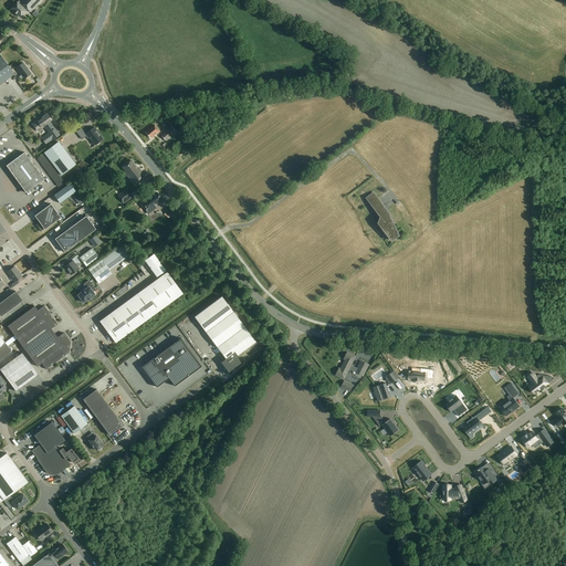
[(30,12),(41,0),(18,0),(10,9),(19,17),(27,9),(30,12)]
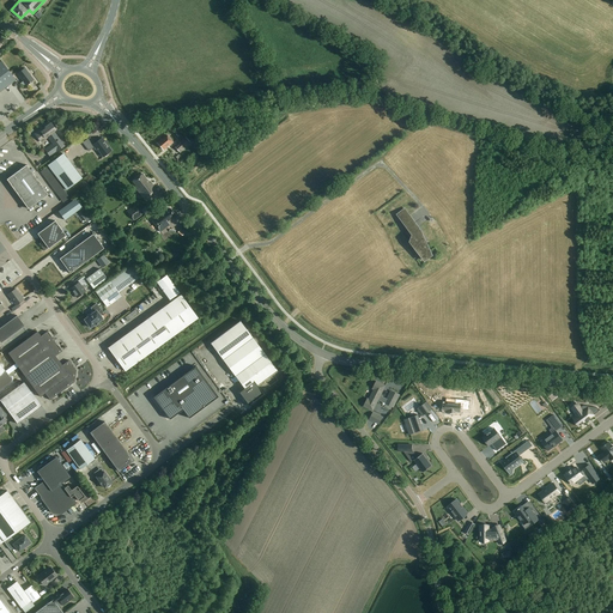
[(0,91),(16,80),(1,61),(0,61),(0,91)]
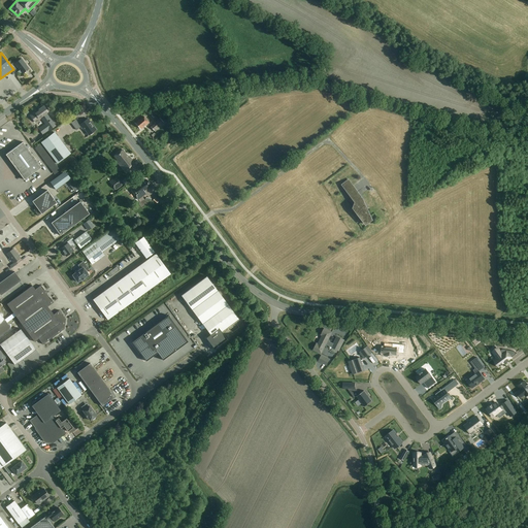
[(23,73),(29,69),(22,59),(14,63),(23,73)]
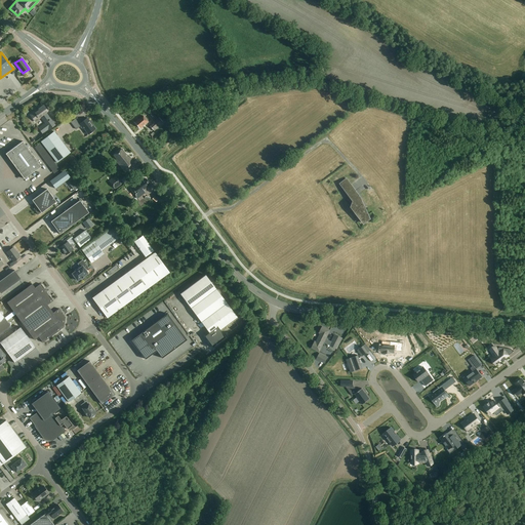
[(55,125),(46,113),(47,112),(42,106),(30,115),(35,122),(41,118),(45,123),(38,128),(42,133),(48,129),(48,130),(55,125)]
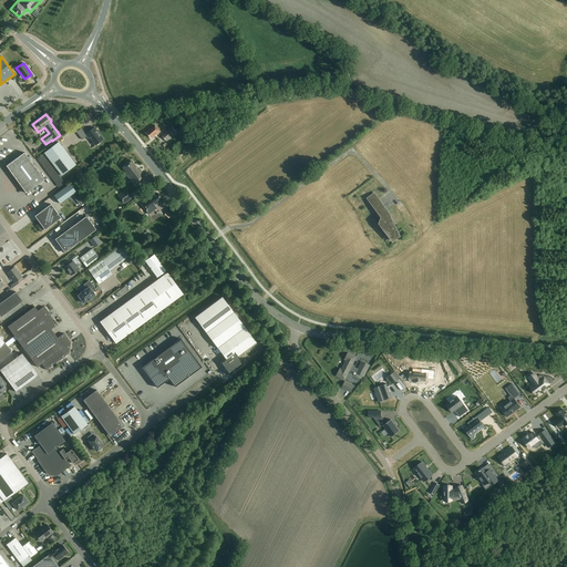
[(151,140),(160,132),(155,125),(145,133),(151,140)]
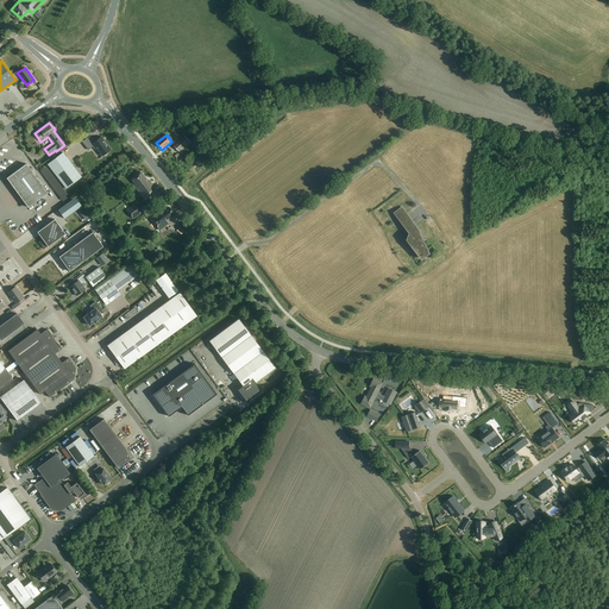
[(94,143),(89,137),(82,142),(88,150),(94,146),(96,150),(98,149),(102,156),(105,155),(106,156),(107,154),(107,152),(111,149),(101,137),(94,143)]
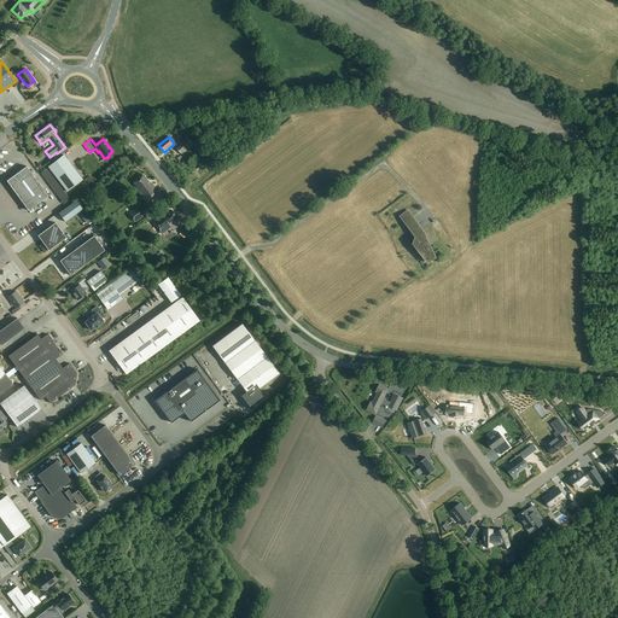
[(182,155),(187,150),(186,149),(191,144),(187,139),(180,144),(181,145),(176,149),(182,155)]
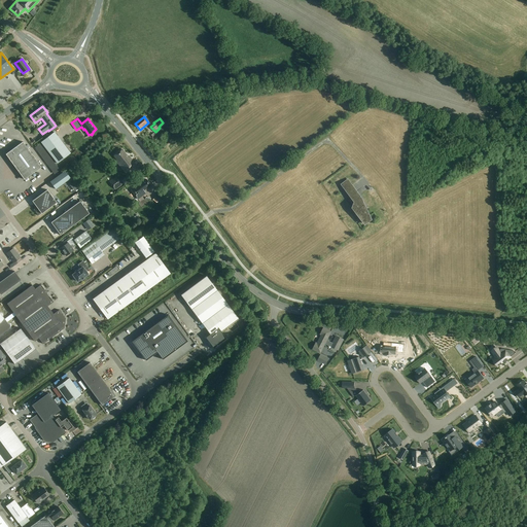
[(58,164),(71,153),(55,132),(41,142),(58,164)]
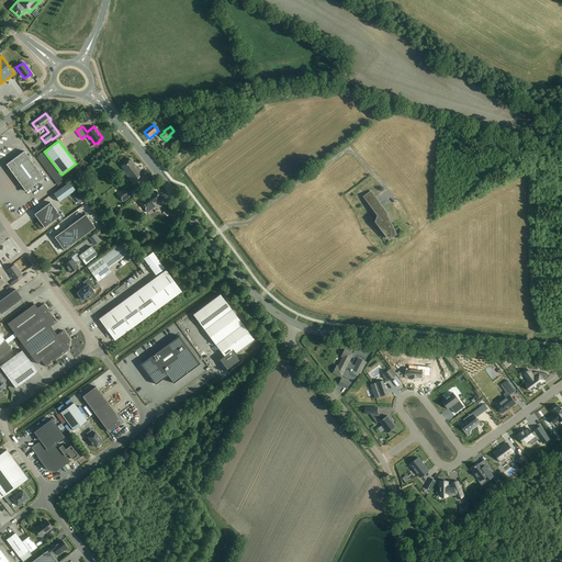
[(26,191),(44,178),(24,152),(6,165),(26,191)]
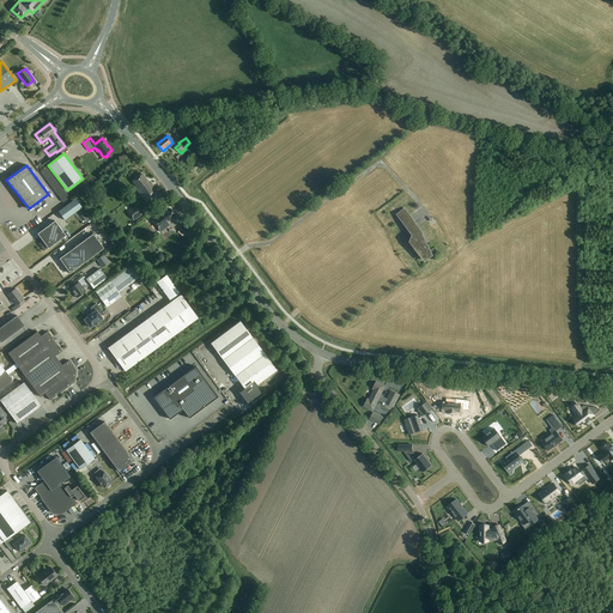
[(64,202),(70,199),(47,168),(41,173),(64,202)]
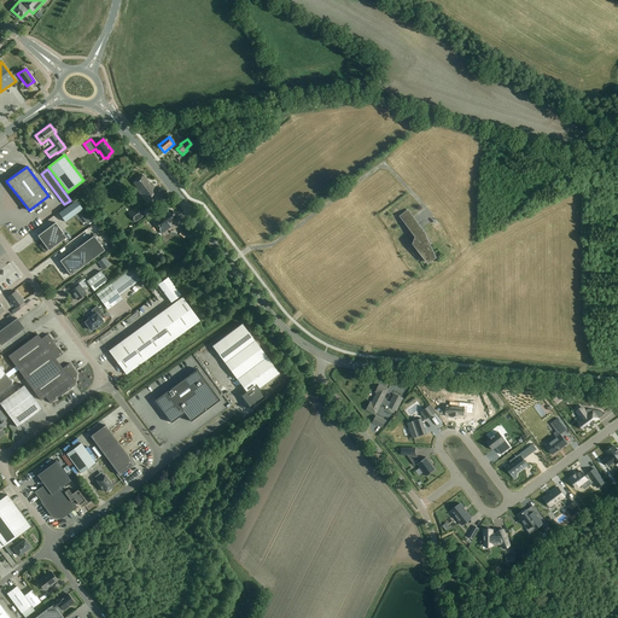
[(152,185),(145,175),(134,184),(139,188),(136,190),(147,204),(161,194),(153,185),(152,185)]
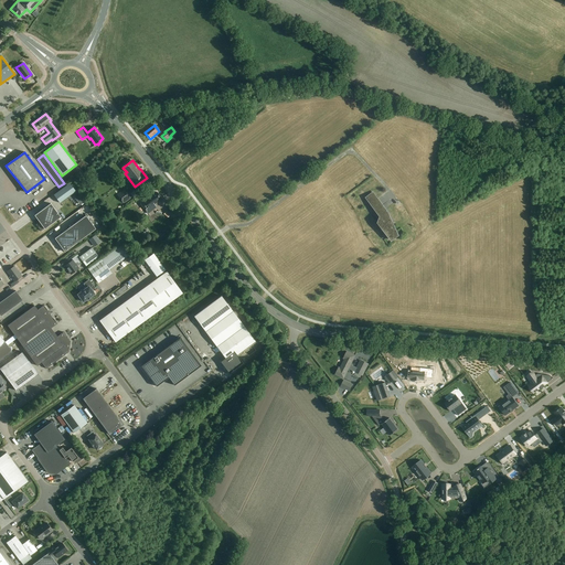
[(60,203),(75,191),(70,183),(54,195),(60,203)]
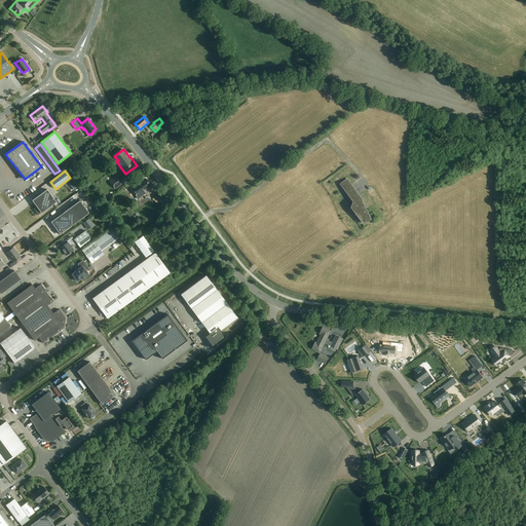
[(124,184),(130,179),(127,176),(121,181),(124,184)]
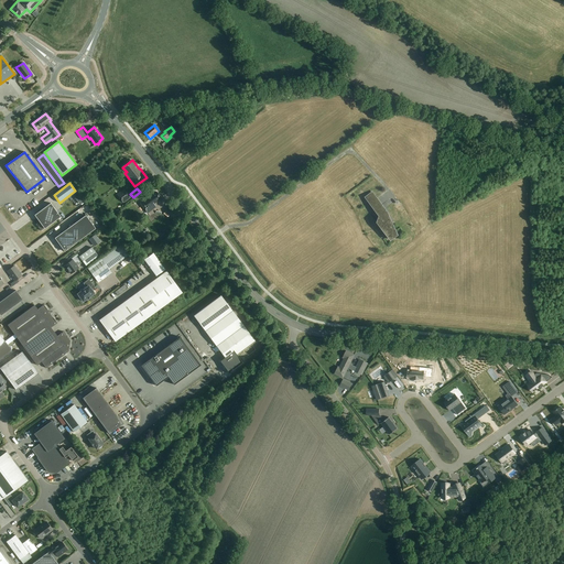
[(123,203),(130,197),(125,190),(117,194),(123,203)]
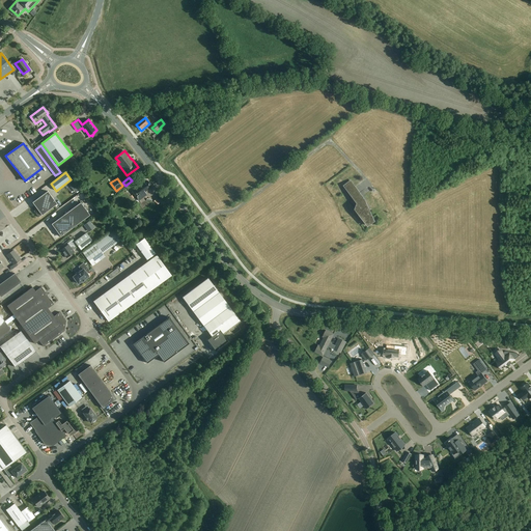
[(147,182),(145,179),(143,180),(144,183),(133,191),(140,200),(147,195),(145,192),(152,187),(148,182),(147,182)]
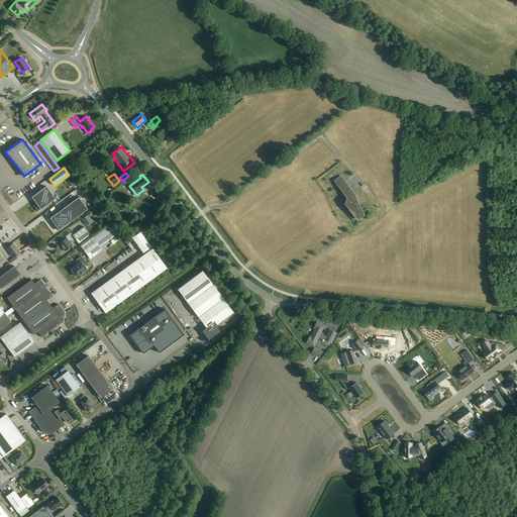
[(365,216),(356,205),(359,204),(352,195),(354,194),(342,177),(336,181),(350,201),(346,204),(358,221),(365,216)]
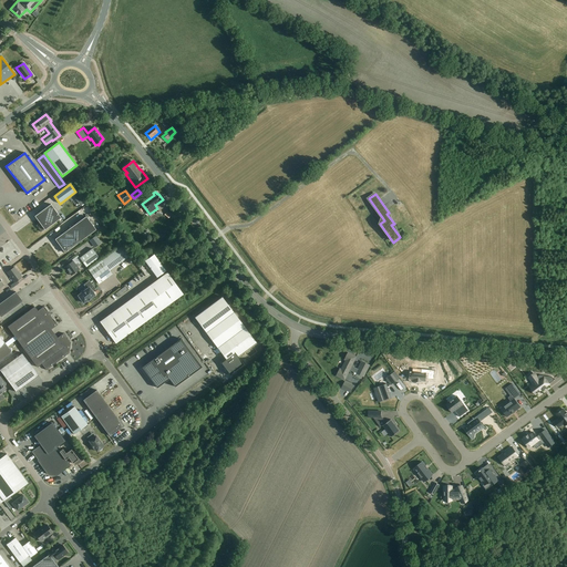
[(44,229),(61,218),(51,204),(48,206),(34,216),(40,223),(37,225),(41,232),(44,229)]
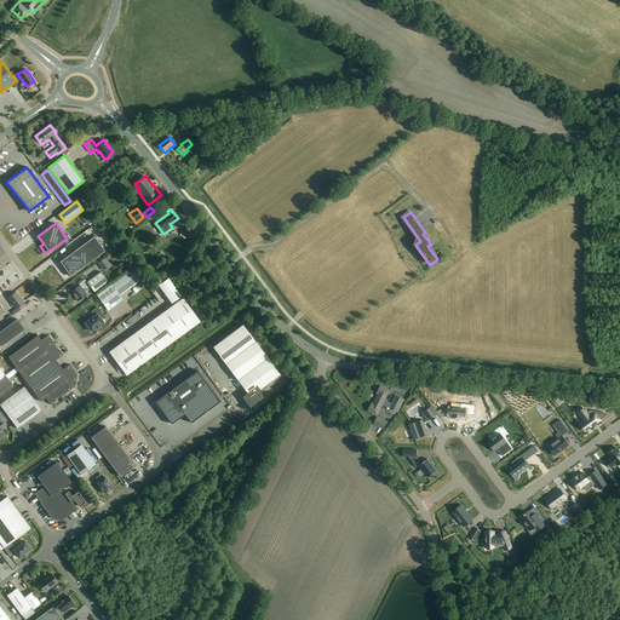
[(80,247),(91,262),(105,251),(95,236),(80,247)]
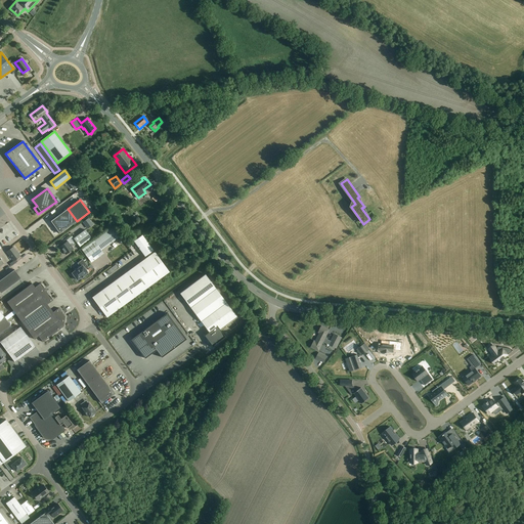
[(59,233),(77,221),(68,209),(51,221),(59,233)]
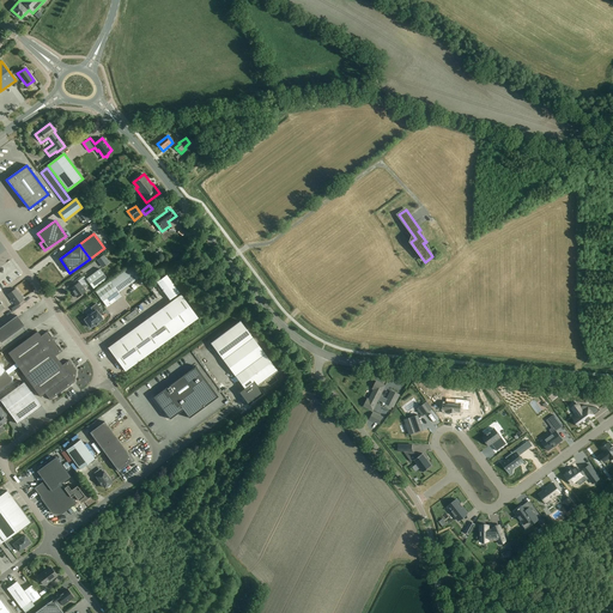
[(102,268),(109,263),(104,255),(97,260),(102,268)]
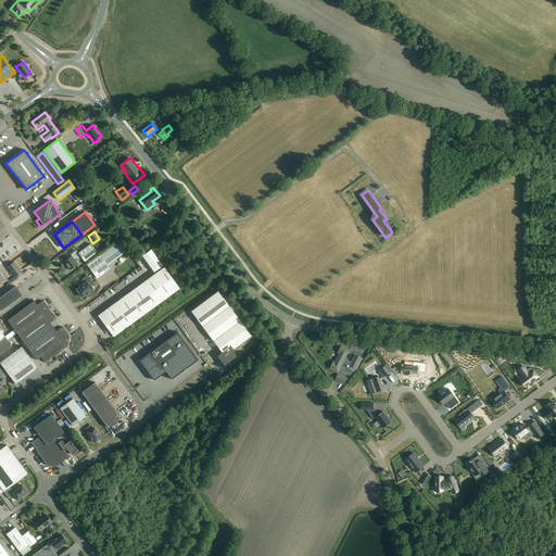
[(108,249),(115,260),(127,251),(118,241),(108,249)]
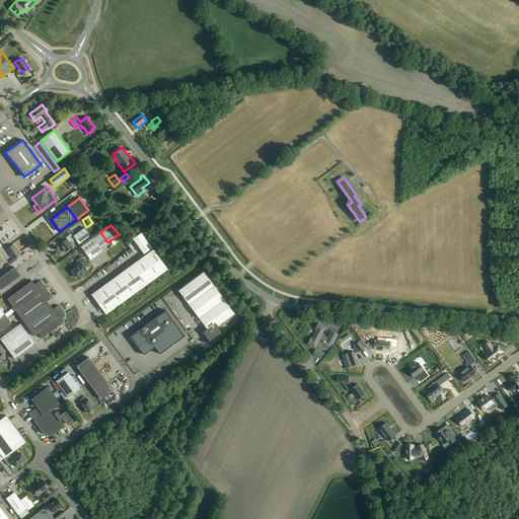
[(74,242),(73,241),(75,239),(79,244),(90,236),(84,227),(73,236),(71,234),(66,238),(67,239),(59,244),(62,248),(65,252),(73,246),(71,244),(74,242)]
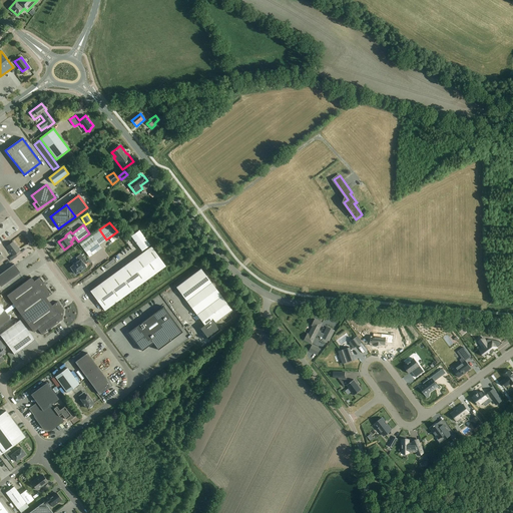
[(142,251),(150,245),(139,230),(131,236),(142,251)]
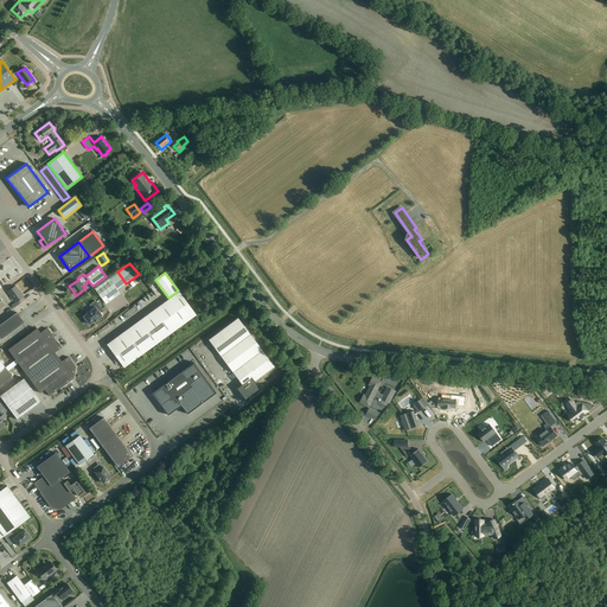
[(106,305),(120,294),(109,279),(95,288),(106,305)]
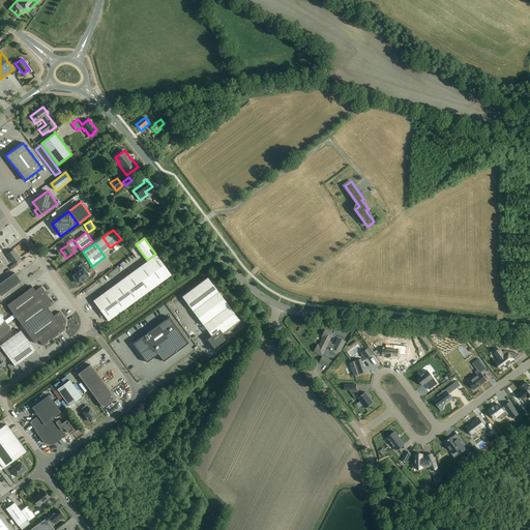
[(18,256),(13,249),(6,255),(13,264),(15,263),(21,259),(18,256)]
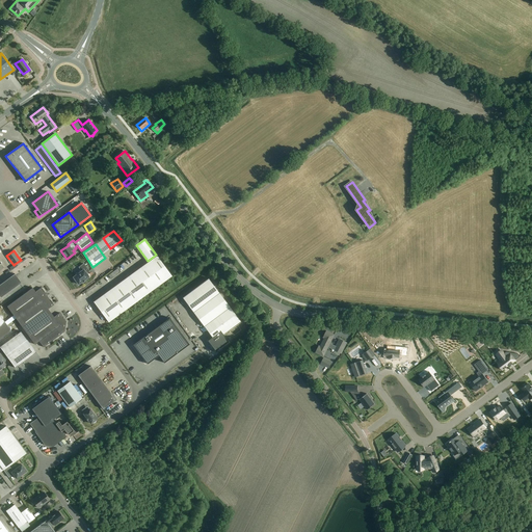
[(108,322),(171,276),(157,256),(94,301),(108,322)]
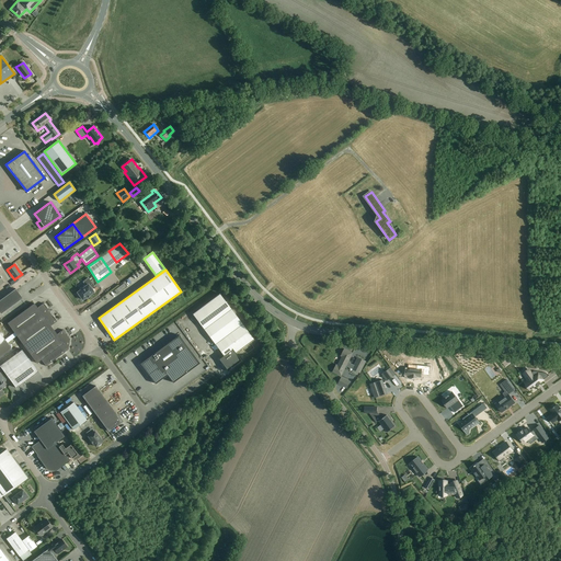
[(88,297),(90,296),(90,295),(94,292),(91,288),(94,286),(88,278),(83,282),(87,286),(77,293),(78,294),(77,295),(79,297),(80,297),(82,300),(87,297),(88,297)]
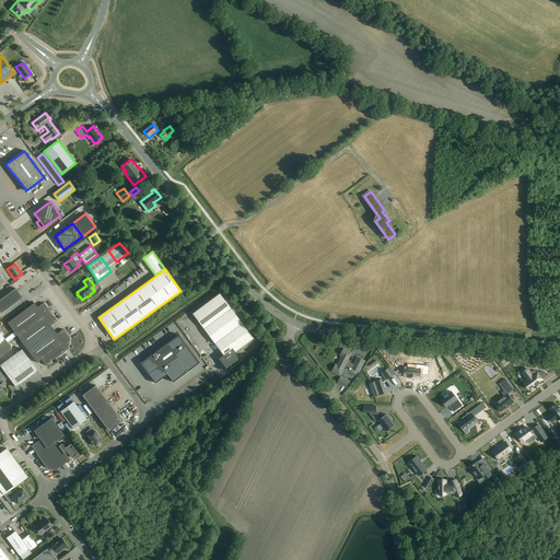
[(0,312),(1,313),(22,298),(19,292),(19,290),(16,290),(15,288),(0,299),(0,312)]
